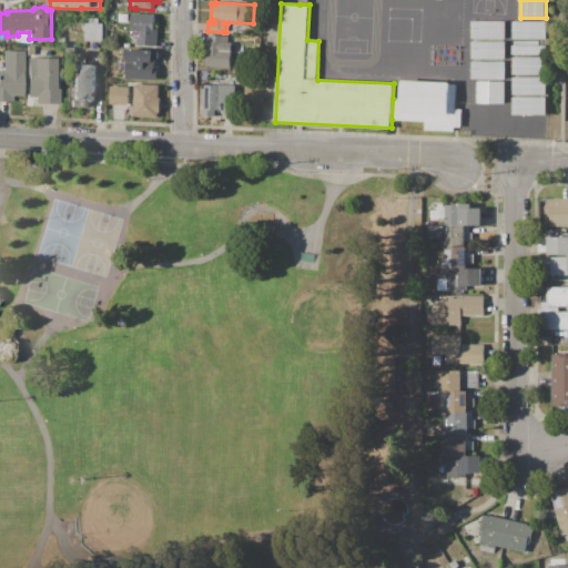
[(132,13),(155,14),(154,22),(159,22),(158,46),(138,46),(138,38),(141,38),(141,31),(131,31),(132,13)]
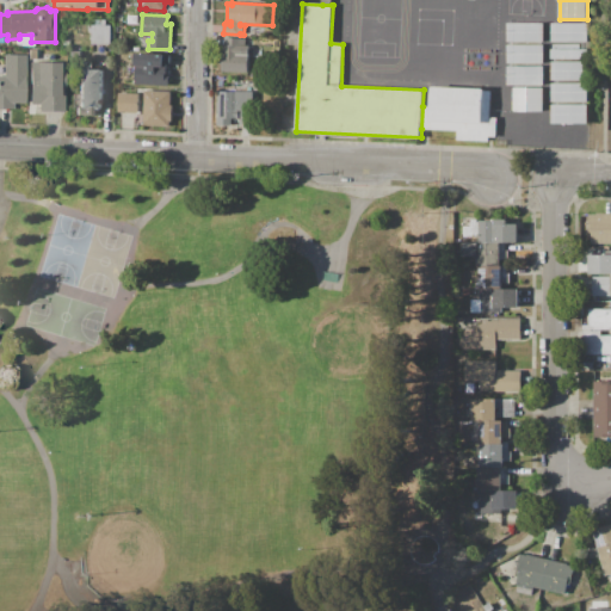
[(111,25),(111,44),(92,43),(93,25),(96,25),(96,19),(106,20),(106,25),(111,25)]
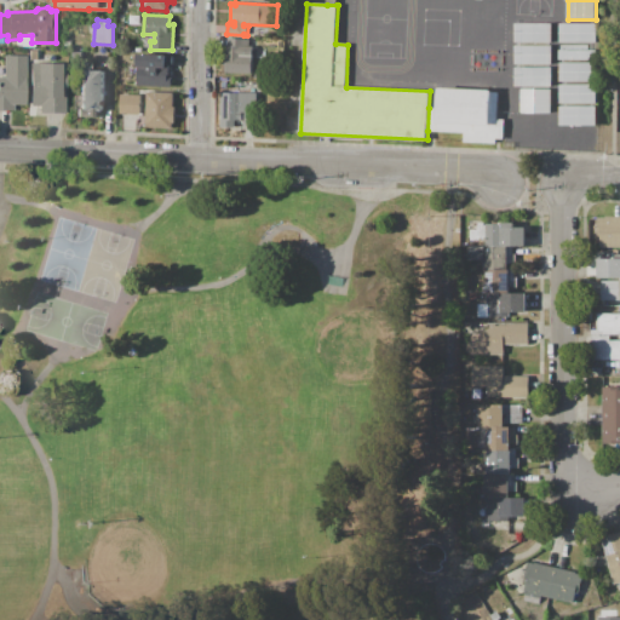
[(253,74),(227,73),(227,65),(223,65),(224,55),(228,55),(228,46),(229,46),(230,39),(251,40),(251,46),(253,46),(253,74)]
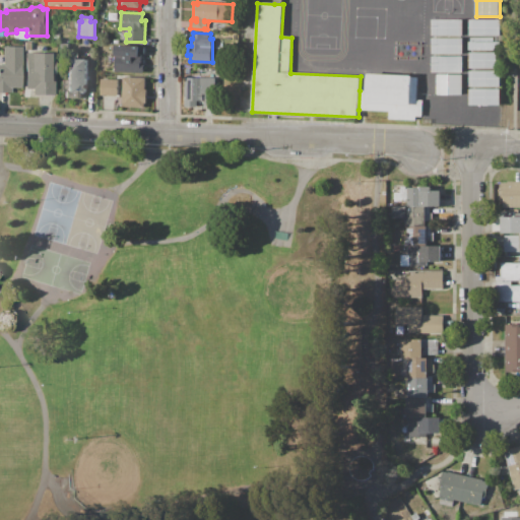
[(116,45),(140,46),(140,50),(145,51),(144,55),(142,55),(142,63),(145,63),(144,74),(115,73),(116,45)]
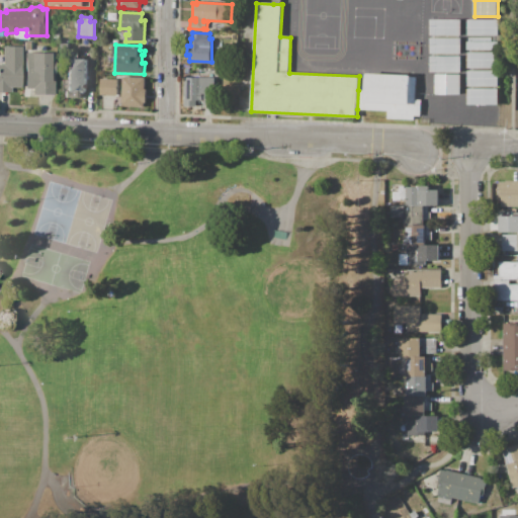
[(21,47),(21,87),(20,87),(20,88),(10,88),(10,92),(0,92),(0,69),(2,67),(2,47),(21,47)]
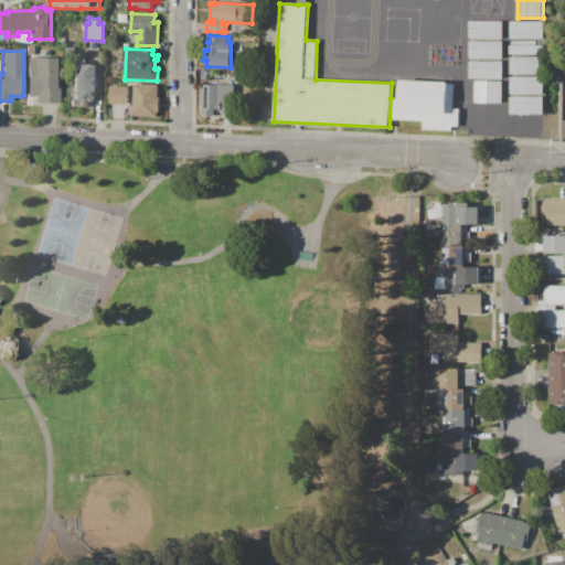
[(60,104),(35,104),(35,106),(27,106),(27,97),(25,97),(25,59),(55,57),(55,64),(59,64),(60,104)]
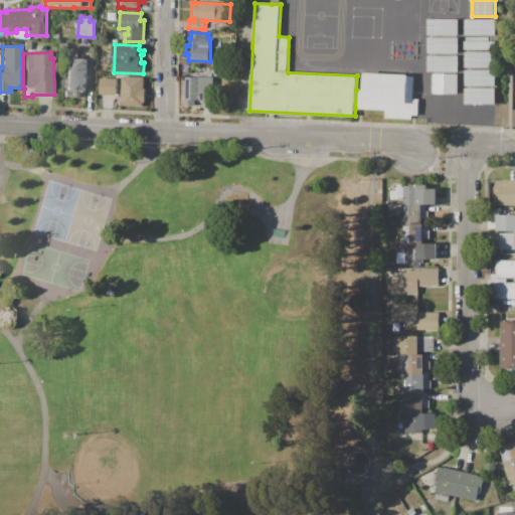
[(88,58),(87,93),(79,93),(79,98),(67,98),(68,92),(65,92),(67,57),(88,58)]
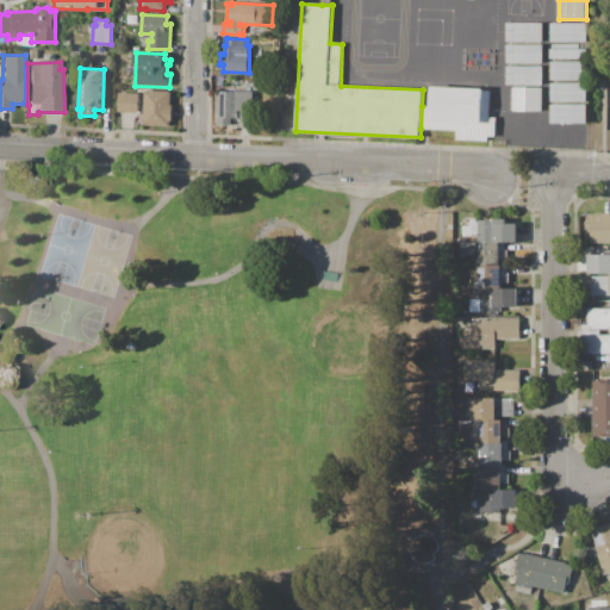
[(422,106),(431,107),(433,87),(484,89),(483,114),(490,114),(490,117),(497,117),(496,136),(489,136),(489,141),(456,139),(458,131),(421,129),(422,106)]
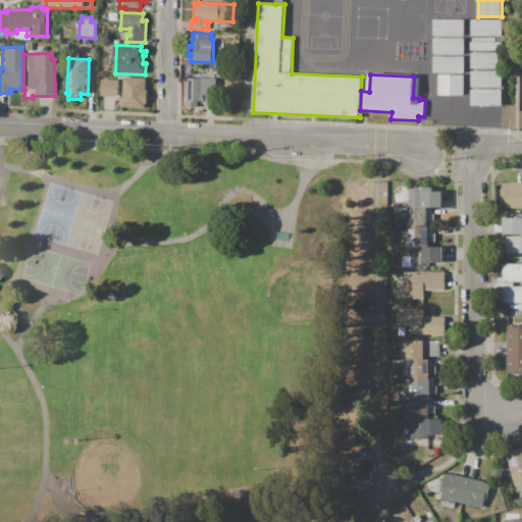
[(463,75),(438,75),(438,96),(463,95),(463,75)]
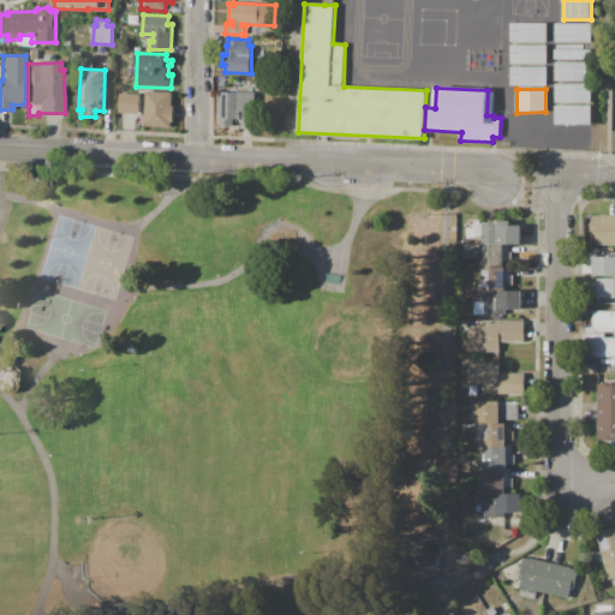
[(147,91),(173,93),(172,106),(174,106),(174,123),(172,123),(171,127),(145,126),(147,91)]
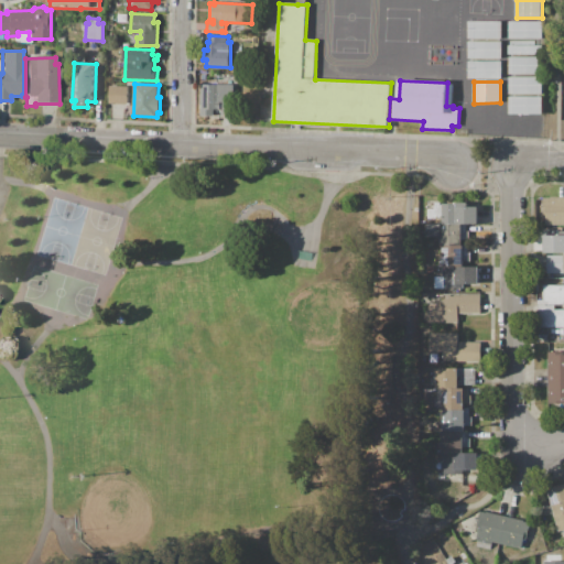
[(202,85),(221,85),(221,89),(230,89),(230,116),(221,116),(221,109),(212,110),(212,112),(207,112),(207,109),(202,110),(202,85)]
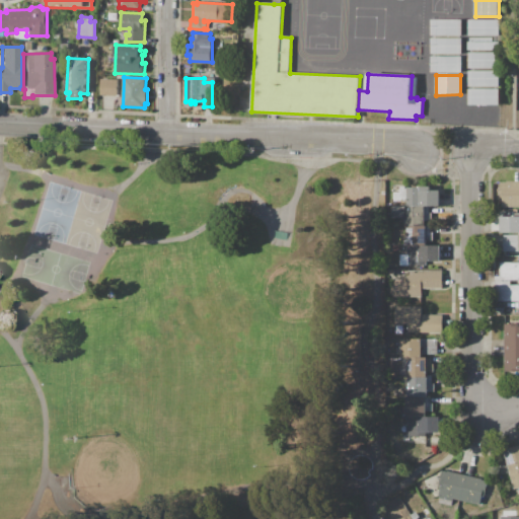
[(119,80),(118,95),(100,95),(101,79),(119,80)]
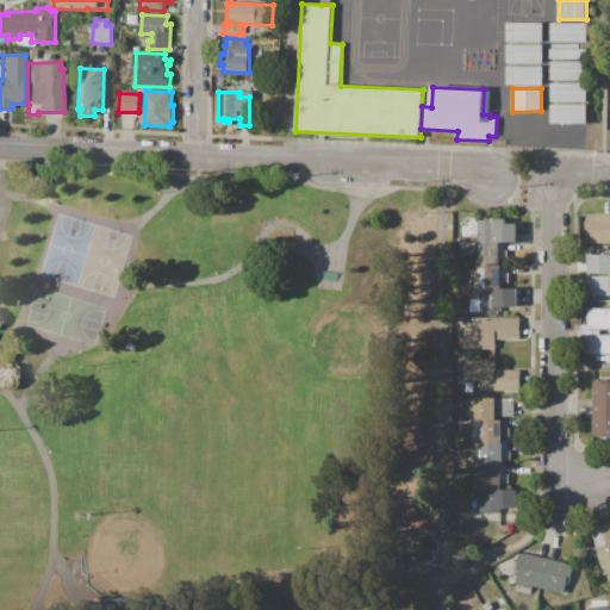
[(552,105),(552,123),(584,124),(585,106),(552,105)]
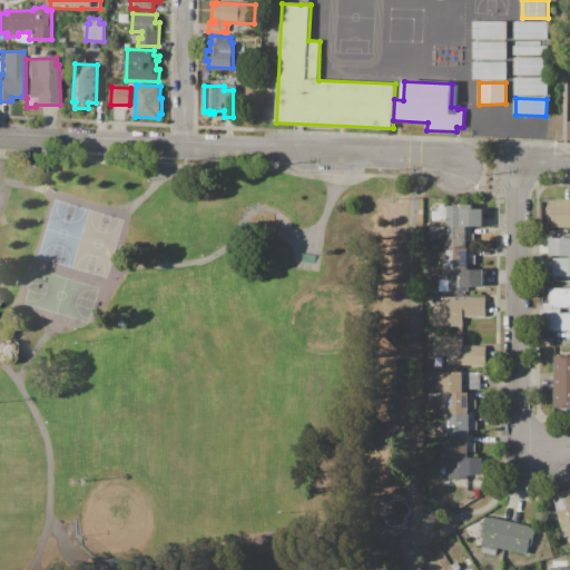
[(557,199),(569,199),(569,228),(557,228),(557,227),(550,227),(550,200),(557,200),(557,199)]
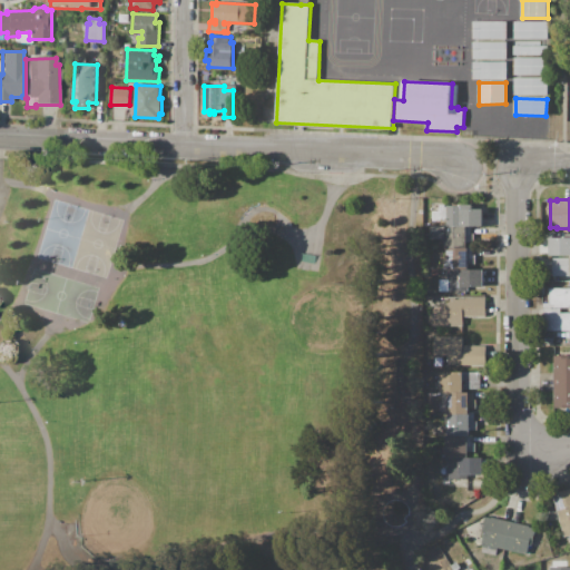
[(483,227),(468,227),(449,227),(449,218),(446,218),(446,220),(433,220),(433,213),(440,213),(440,205),(445,205),(445,206),(462,206),(462,205),(473,205),(473,209),(483,209),(483,227)]
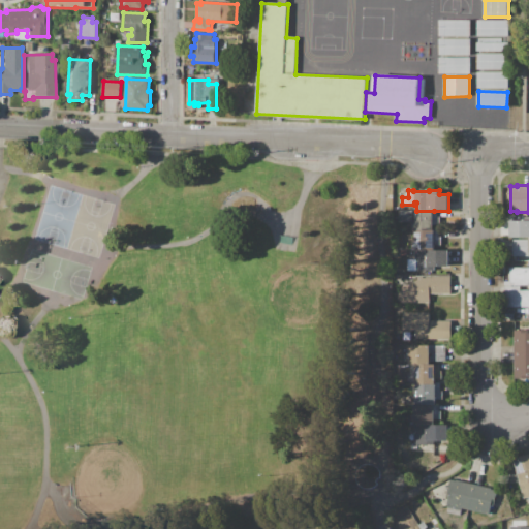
[(434,211),(434,212),(438,212),(438,217),(440,217),(440,225),(434,225),(434,230),(415,230),(413,230),(413,222),(402,222),(402,211),(416,211),(434,211)]
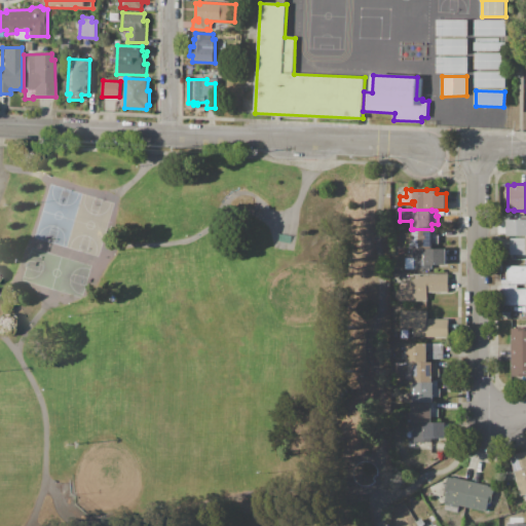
[(525,236),(509,236),(509,220),(525,220),(525,216),(525,236)]
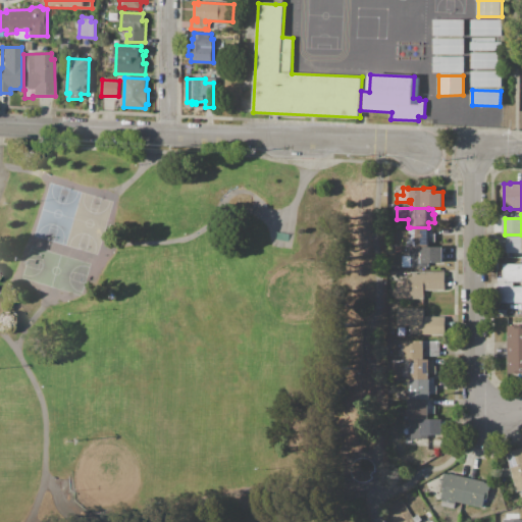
[(410,227),(428,227),(433,227),(433,233),(436,233),(436,242),(429,242),(429,247),(411,247),(410,247),(410,227)]
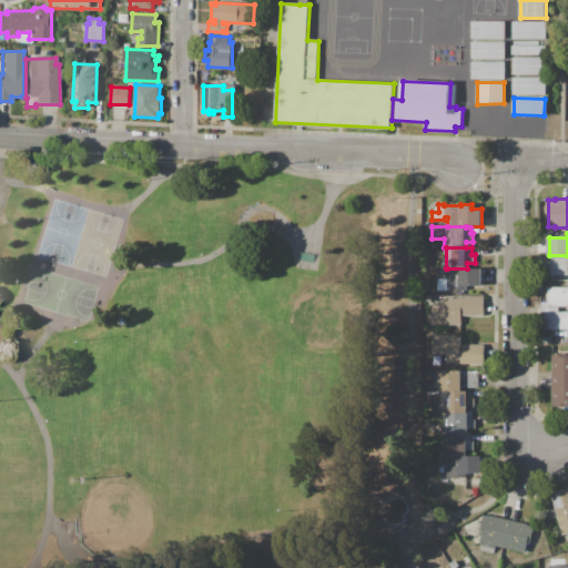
[(567,274),(551,275),(550,259),(567,257),(567,274)]
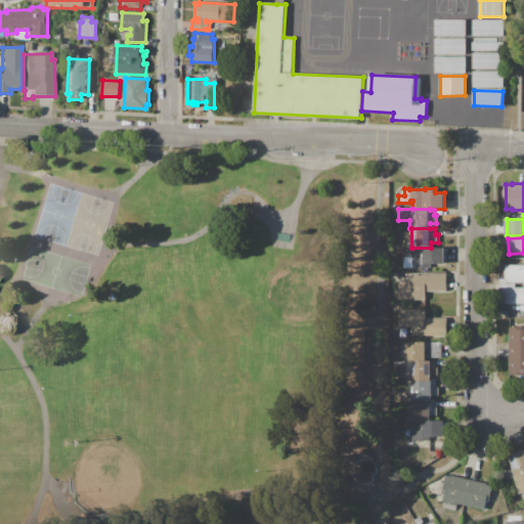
[(431,248),(445,248),(445,264),(432,264),(432,268),(404,268),(404,257),(412,257),(412,248),(431,248)]
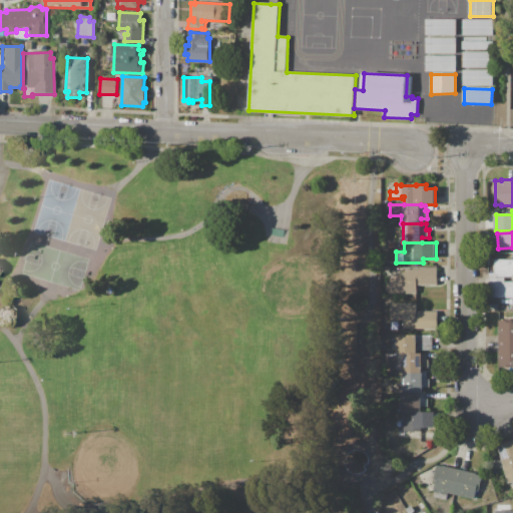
[(512,260),(512,298),(490,298),(490,279),(505,278),(505,282),(512,282),(512,277),(490,277),(489,274),(495,274),(495,260),(512,260)]
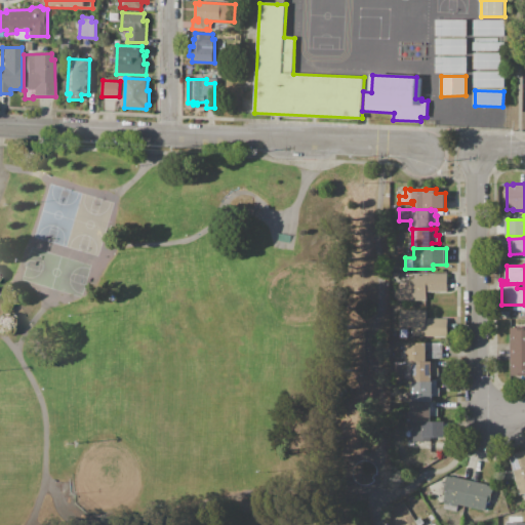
[(448,274),(448,291),(428,291),(428,300),(400,300),(400,282),(413,282),(413,274),(448,274)]
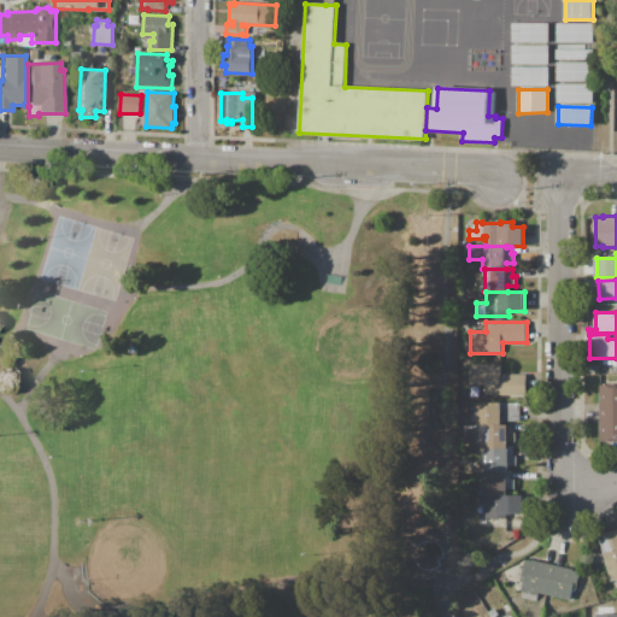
[(471,364),(503,364),(503,375),(527,375),(527,395),(471,395),(471,364)]
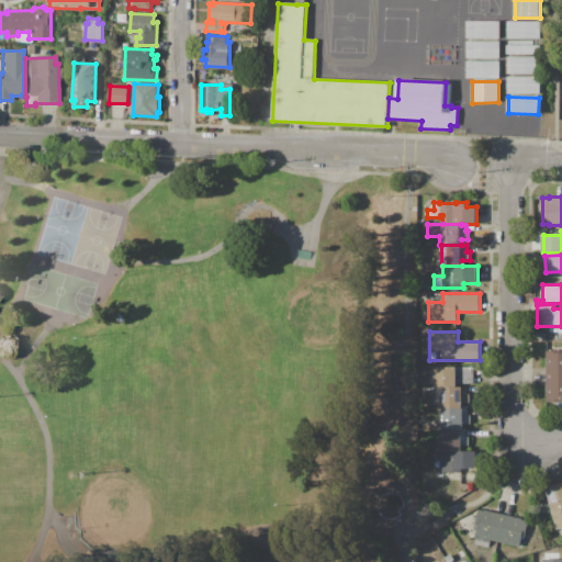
[(547,351),(561,351),(561,402),(547,402),(547,351)]
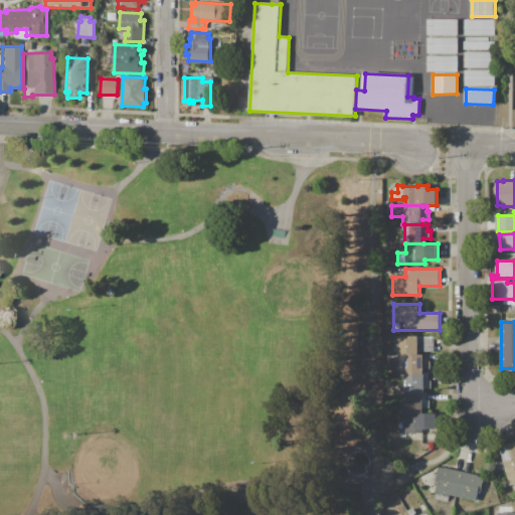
[(435,336),(435,352),(419,352),(419,355),(404,355),(398,355),(398,339),(404,339),(404,336),(435,336)]
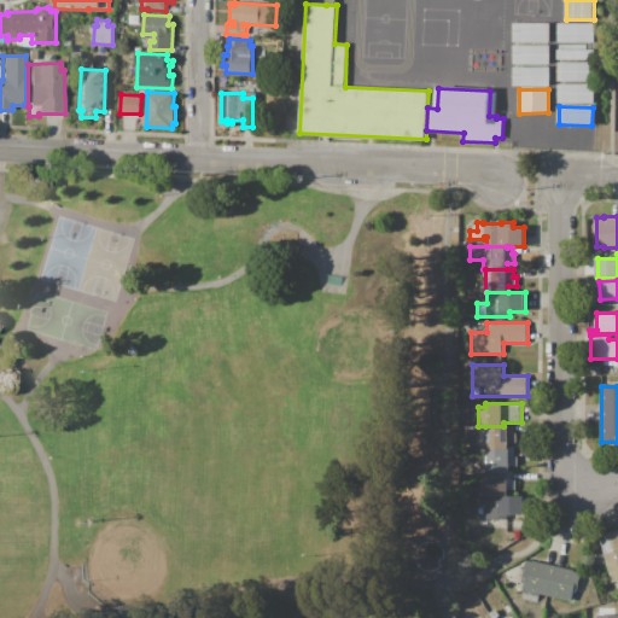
[(485,426),(503,426),(514,426),(514,433),(517,433),(517,443),(508,443),(508,449),(488,449),(485,449),(485,426)]
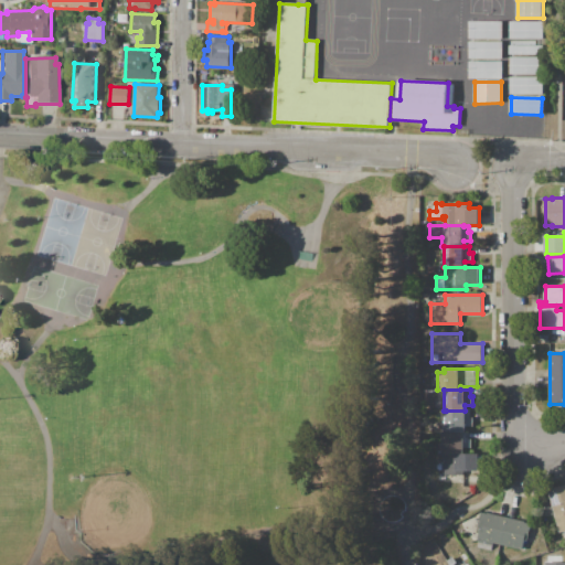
[(446,411),(465,411),(467,411),(467,412),(470,412),(470,418),(473,418),(473,426),(467,426),(467,433),(465,433),(446,433),(446,411)]
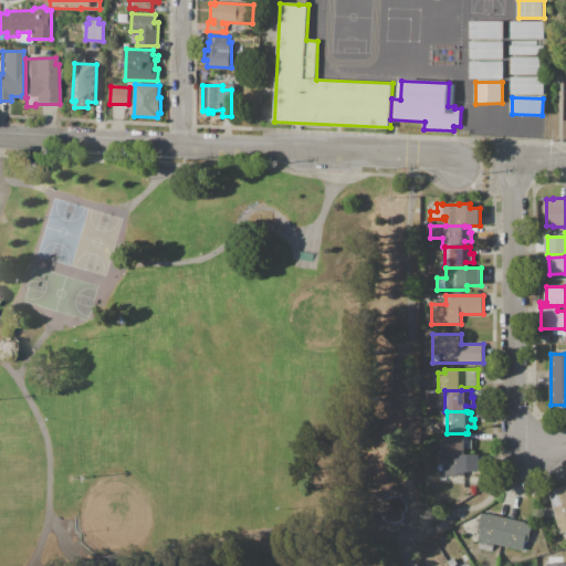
[(465,433),(465,435),(470,435),(470,440),(472,440),(472,449),(465,449),(465,454),(443,454),(443,433),(447,433),(465,433)]
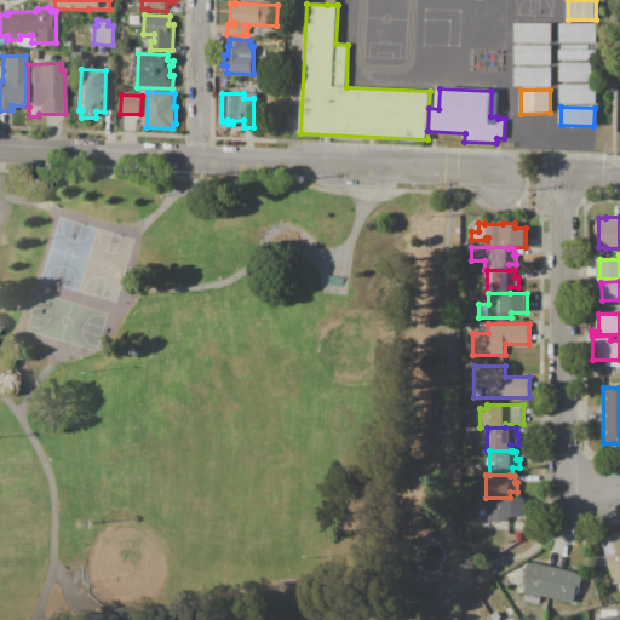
[(486,498),(510,498),(526,498),(526,516),(510,516),(510,521),(486,521),(486,498)]
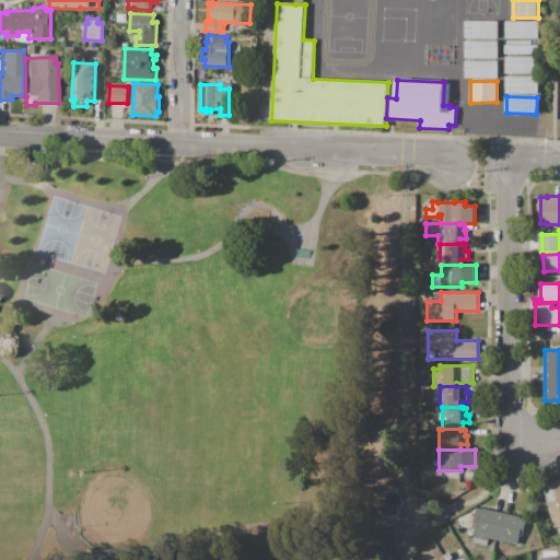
[(543,486),(559,480),(559,526),(555,528),(543,486)]
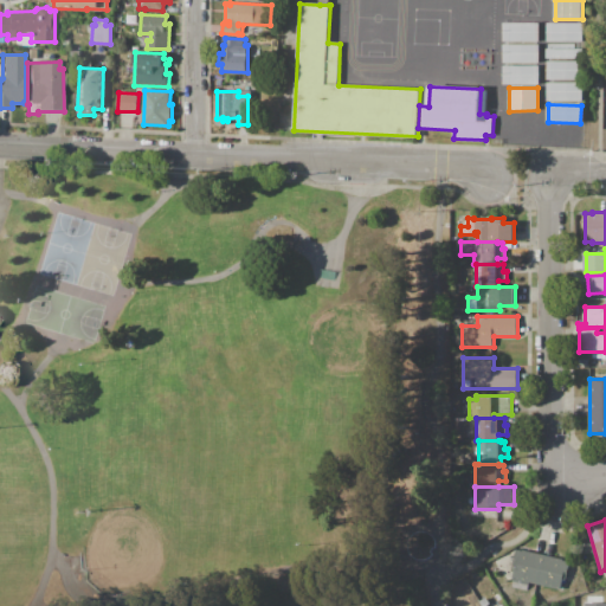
[(516,549),(522,550),(522,549),(563,559),(562,560),(571,562),(566,580),(563,580),(561,590),(529,582),(528,591),(513,587),(515,579),(513,579),(515,568),(513,568),(516,549)]
